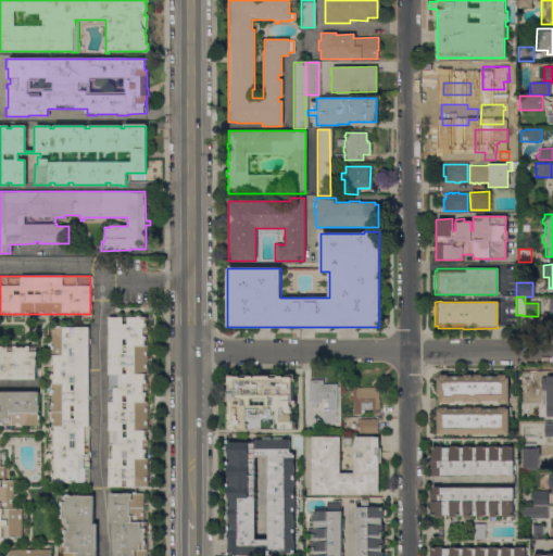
[(108,488),(108,430),(107,430),(107,419),(108,419),(108,317),(146,317),(146,327),(146,392),(146,402),(147,402),(147,430),(146,430),(146,440),(147,440),(147,449),(146,449),(146,458),(147,458),(147,488),(108,488)]
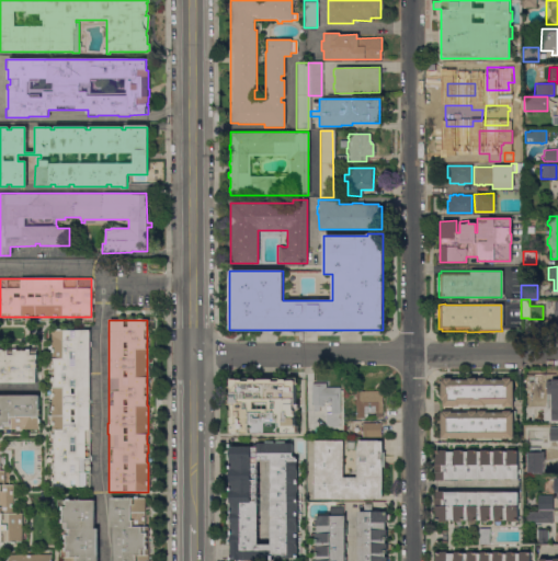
[(52,487),(52,477),(50,477),(50,472),(52,472),(52,466),(50,466),(50,451),(52,451),(52,439),(50,439),(50,387),(52,387),(52,382),(50,382),(50,366),(52,366),(52,361),(50,361),(50,330),(89,330),(89,487),(52,487)]
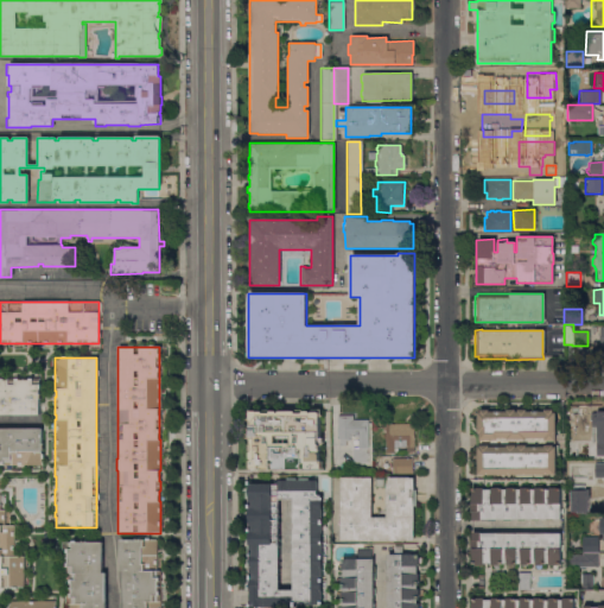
[(0,378),(38,378),(38,415),(0,415),(0,378)]
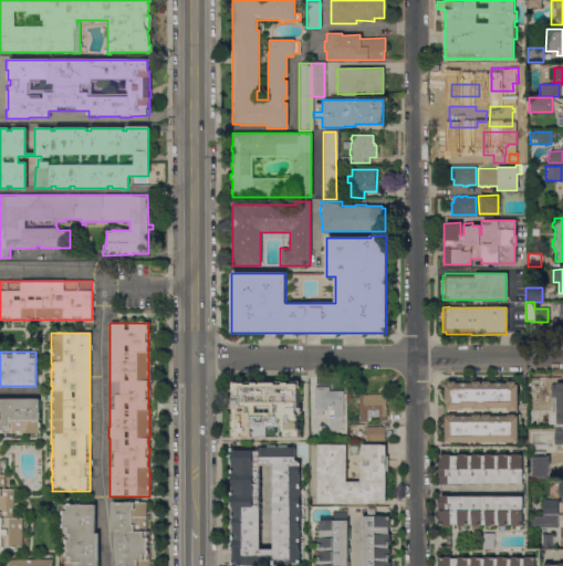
[(230,438),(230,429),(233,429),(233,428),(232,427),(232,421),(233,420),(230,419),(230,413),(233,413),(233,409),(232,409),(232,392),(233,392),(233,391),(230,391),(230,381),(238,381),(238,383),(243,383),(244,381),(251,380),(252,383),(273,383),(274,381),(281,381),(283,383),(287,383),(288,385),(290,384),(290,380),(298,380),(298,384),(296,384),(298,407),(300,407),(300,412),(296,413),(296,419),(294,421),(298,423),(298,429),(299,429),(299,438),(230,438)]
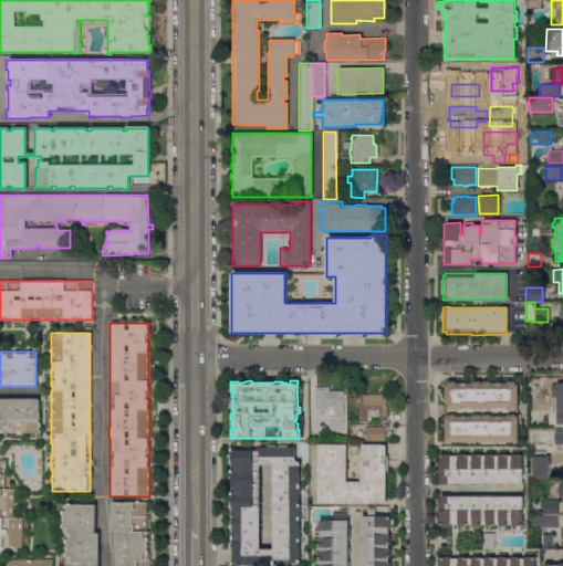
[(517,410),(507,410),(507,408),(489,408),(489,409),(472,409),(472,408),(464,408),(461,409),(446,409),(446,404),(444,404),(444,384),(447,384),(447,381),(455,381),(455,384),(471,384),(471,381),(479,381),(479,384),(481,384),(481,381),(489,381),(489,384),(507,384),(507,381),(514,381),(514,384),(517,384),(517,410)]
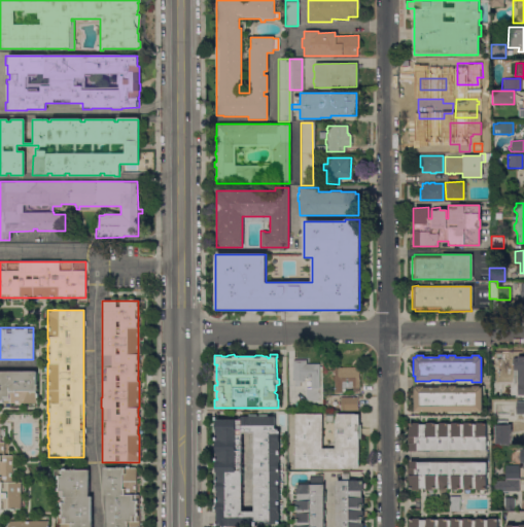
[(523,358),(523,395),(520,395),(520,378),(522,378),(522,373),(520,373),(520,372),(505,372),(505,358),(523,358)]
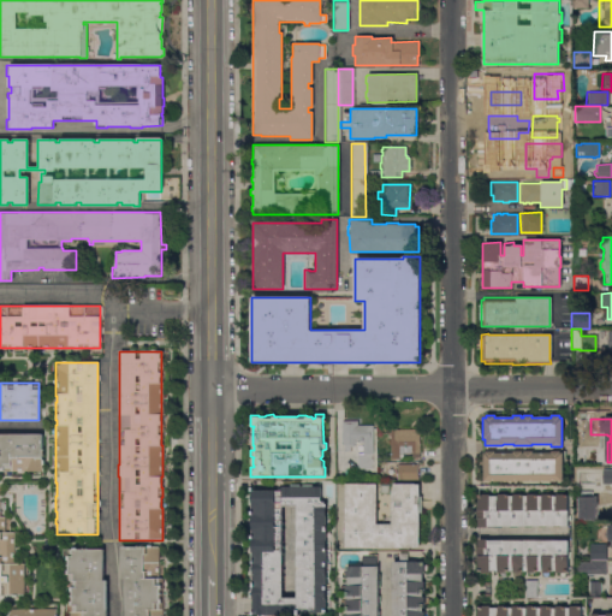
[(340,444),(340,421),(356,421),(356,425),(372,425),(370,469),(361,469),(361,471),(358,471),(358,469),(355,469),(355,454),(361,454),(361,443),(355,443),(355,445),(352,445),(352,446),(349,446),(349,452),(345,451),(345,450),(342,450),(342,444),(340,444)]
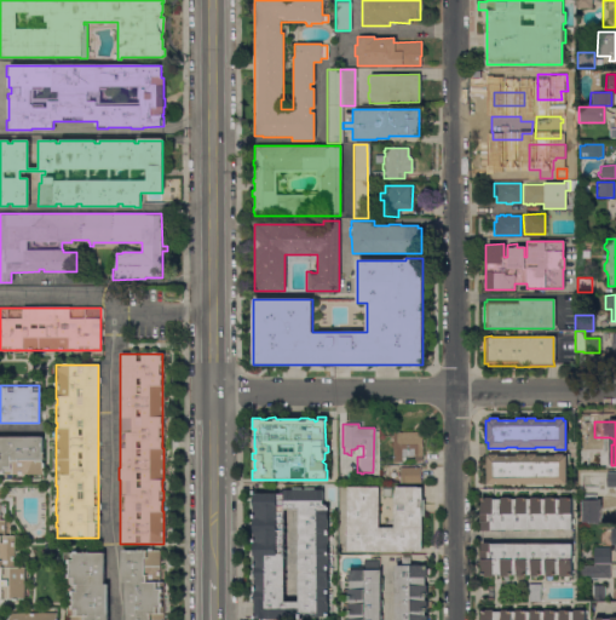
[(420,460),(399,460),(399,461),(391,461),(391,432),(421,432),(420,460)]
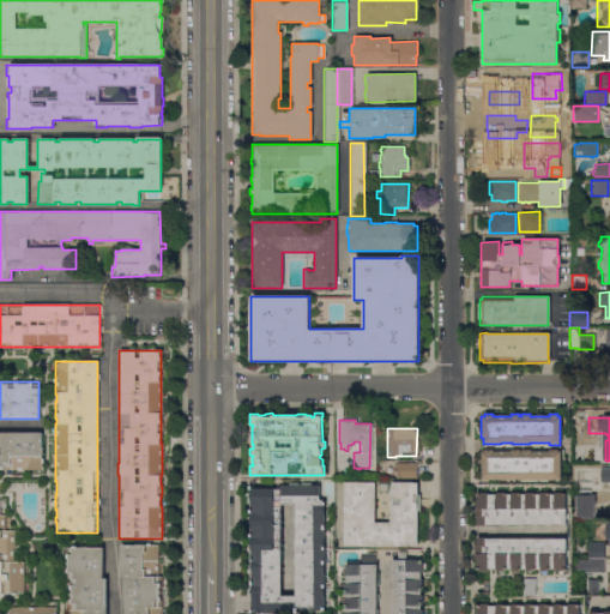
[(0,433),(42,433),(42,469),(0,469),(0,433)]
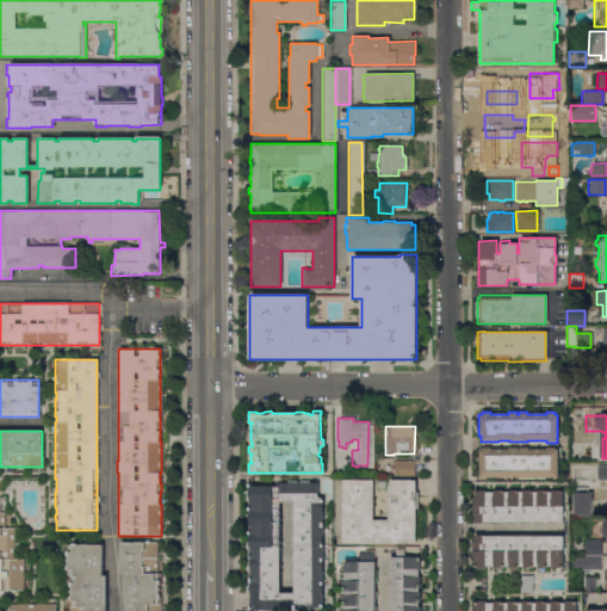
[(482,448),(489,448),(489,449),(508,449),(508,448),(516,448),(516,450),(519,450),(519,448),(527,448),(527,449),(546,449),(546,448),(553,448),(553,449),(557,449),(557,477),(549,477),(549,479),(538,479),(538,476),(536,476),(536,479),(526,479),(526,476),(511,476),(511,477),(500,477),(500,476),(497,476),(497,479),(488,479),(488,477),(478,477),(478,450),(482,450),(482,448)]
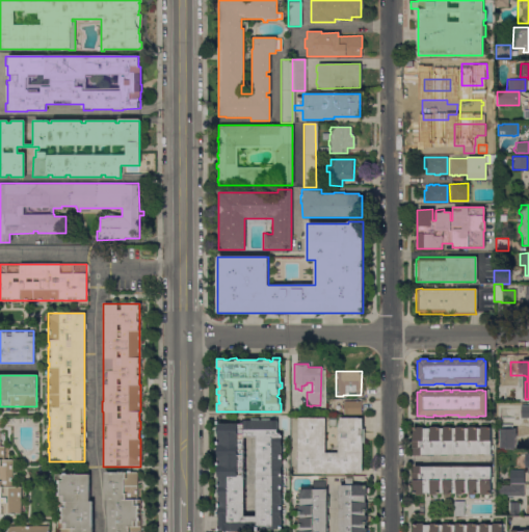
[(342,415),(342,401),(360,401),(360,415),(342,415)]
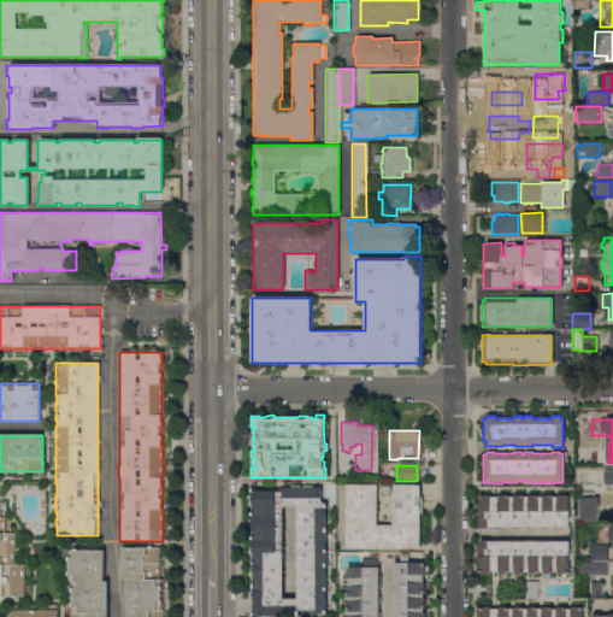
[(419,547),(414,547),(414,548),(345,548),(345,532),(343,532),(343,522),(345,522),(345,485),(376,485),(376,526),(390,526),(390,491),(393,491),(393,485),(419,485),(419,498),(420,498),(420,513),(419,513),(419,535),(419,547)]
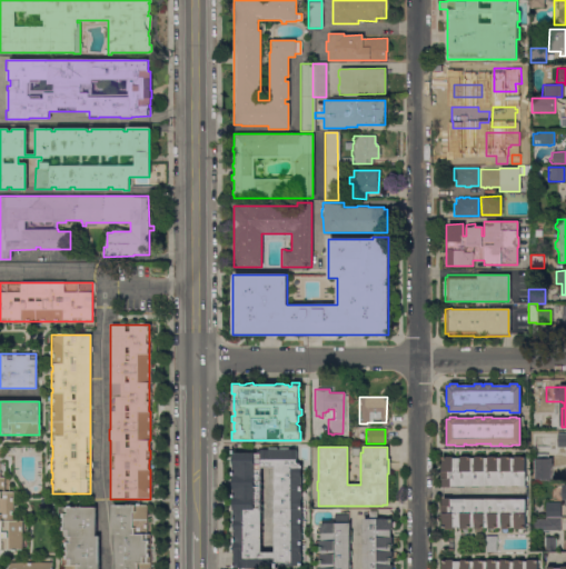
[(232,452),(259,452),(259,449),(295,449),(295,463),(299,463),(299,477),(300,477),(300,565),(290,565),(290,563),(275,563),(275,568),(232,568),(232,452)]
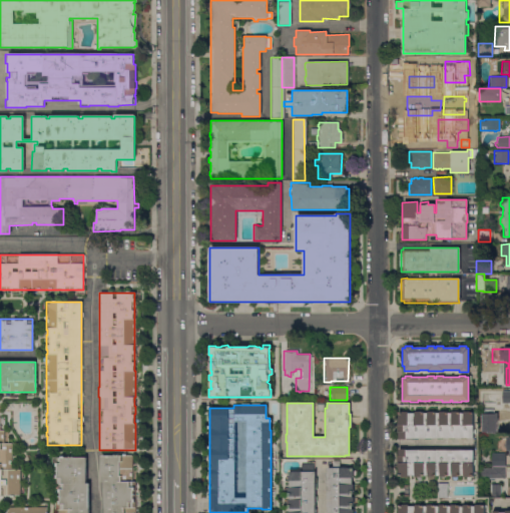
[(405,438),(405,439),(398,439),(398,432),(397,432),(397,425),(398,425),(398,413),(400,413),(400,412),(407,412),(407,413),(414,413),(414,412),(423,412),(423,413),(427,413),(427,412),(435,412),(435,413),(439,413),(439,412),(447,412),(447,413),(450,413),(450,412),(459,412),(459,413),(462,413),(462,412),(472,412),(472,438),(405,438)]
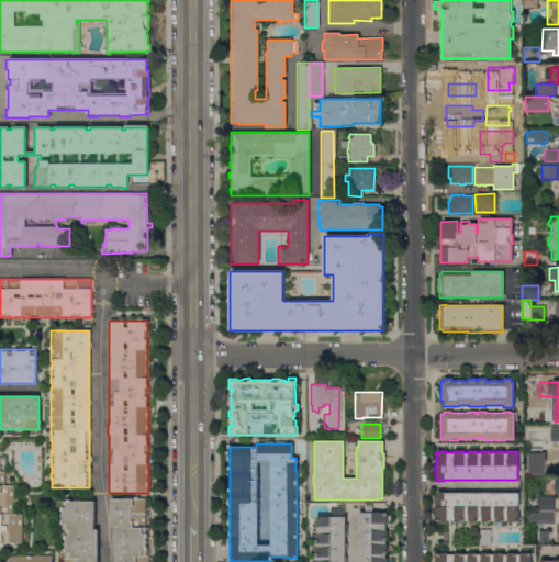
[(543,475),(525,476),(525,463),(528,463),(528,453),(541,453),(543,475)]
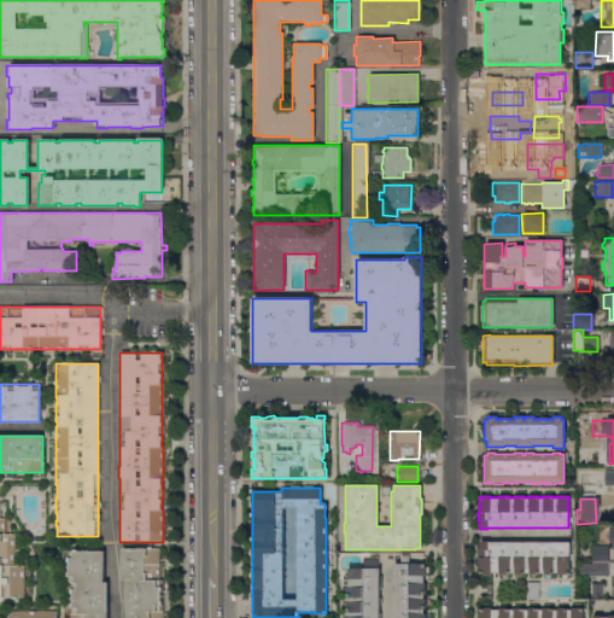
[(0,502),(0,518),(5,518),(4,534),(15,534),(13,565),(24,565),(23,598),(0,596),(0,502)]
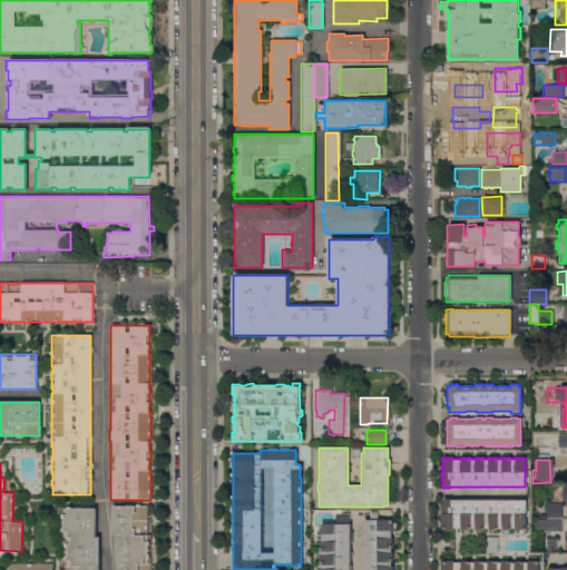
[(525,500),(525,529),(515,529),(515,528),(510,528),(510,530),(501,530),(501,528),(497,528),(497,530),(488,530),(488,529),(484,529),(484,530),(475,530),(475,529),(470,529),(470,530),(460,530),(460,529),(453,529),(453,530),(441,530),(441,516),(441,507),(442,507),(442,499),(450,499),(450,500),(525,500)]
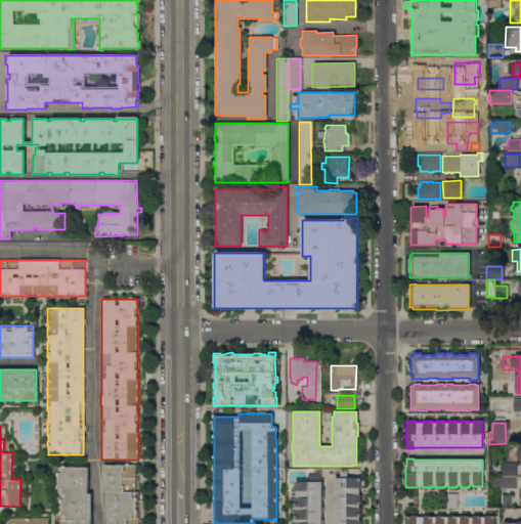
[(501,463),(515,463),(515,476),(501,476),(501,463)]
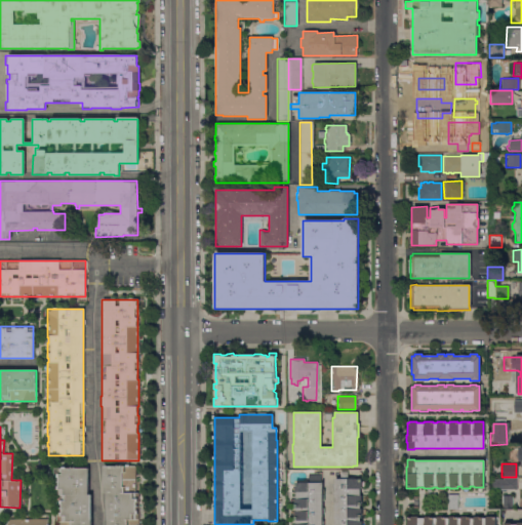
[(106,524),(107,493),(104,493),(104,466),(135,466),(135,492),(138,492),(138,524),(106,524)]
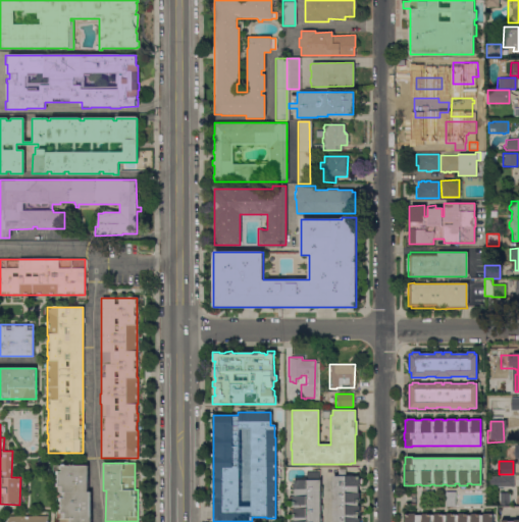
[(91,521),(59,521),(59,492),(57,492),(56,465),(88,465),(88,491),(91,491),(91,521)]
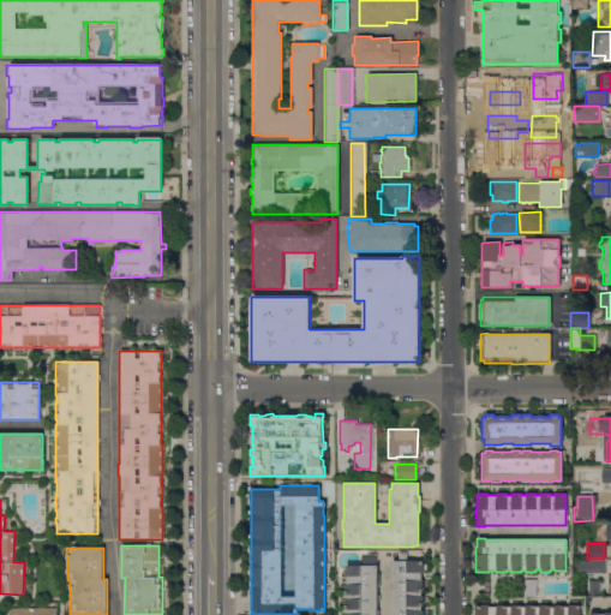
[(390,614),(390,561),(396,561),(396,553),(406,553),(406,561),(421,561),(421,572),(420,572),(420,580),(421,580),(421,592),(420,592),(420,596),(421,596),(421,607),(420,607),(420,610),(423,610),(423,614),(390,614)]
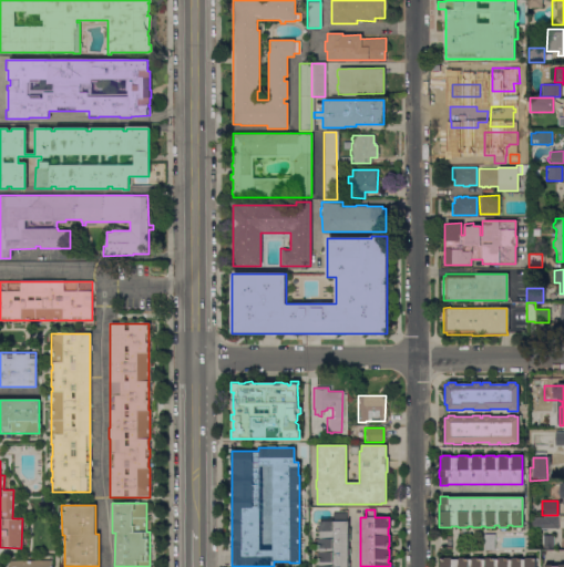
[(347,566),(318,566),(319,566),(319,562),(317,562),(317,552),(319,552),(319,548),(318,548),(318,538),(319,538),(319,532),(317,532),(317,521),(331,521),(331,513),(346,513),(346,521),(347,521),(347,566)]
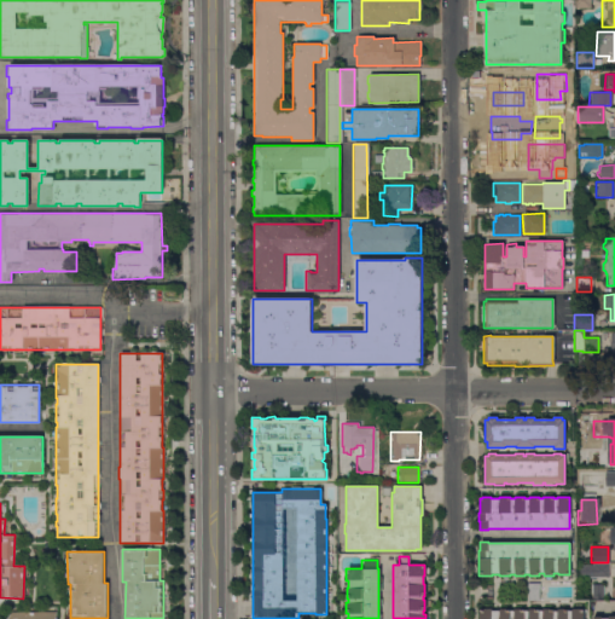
[(608,562),(607,578),(591,577),(591,562),(608,562)]
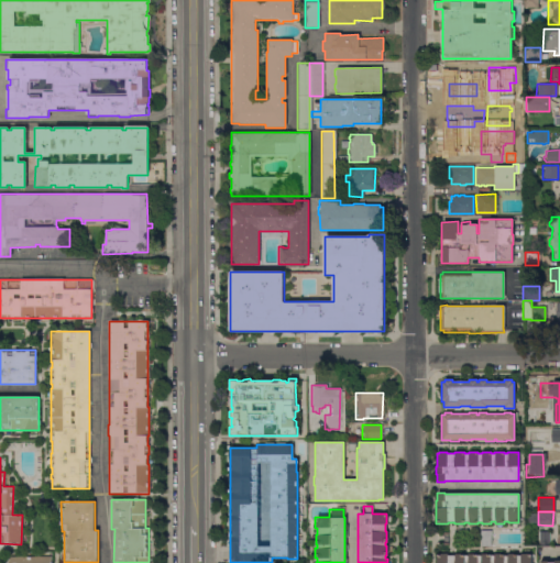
[(490,547),(479,547),(480,530),(491,530),(490,547)]
